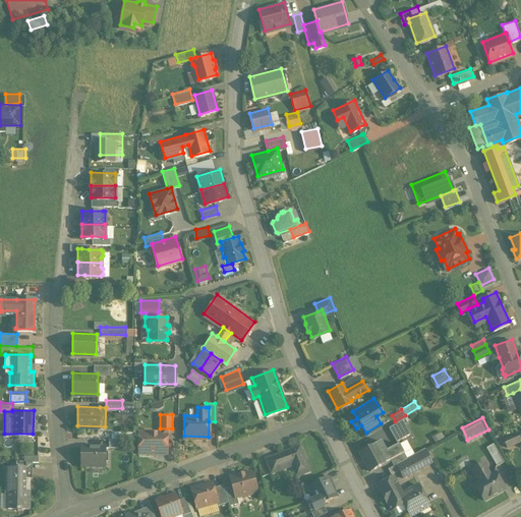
[(403,422),(389,431),(394,442),(409,434),(403,422)]
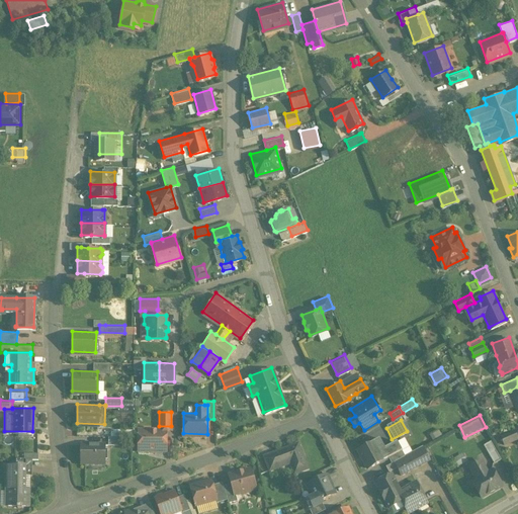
[(165,428),(139,428),(139,448),(165,448),(165,428)]
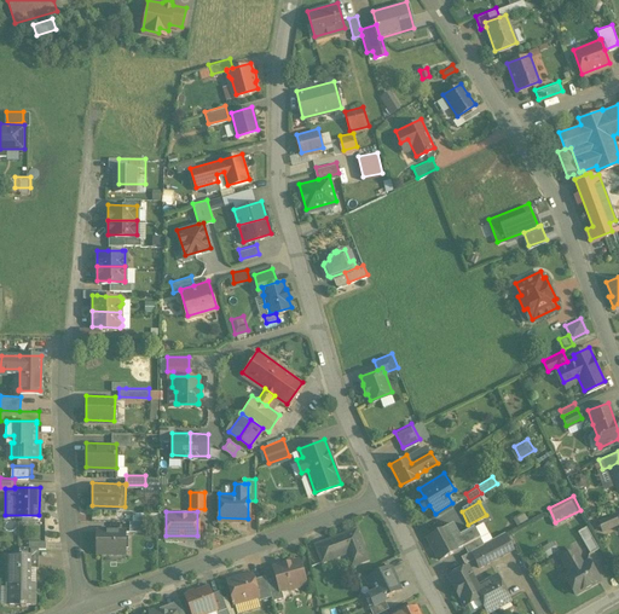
[(614,511),(597,520),(602,528),(618,521),(614,511)]
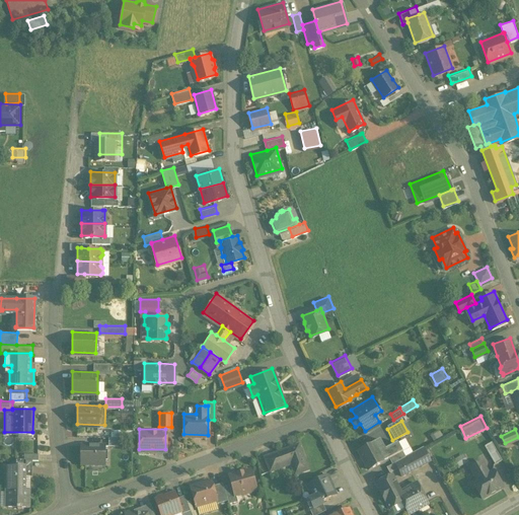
[(125,435),(108,435),(108,444),(125,444),(125,435)]
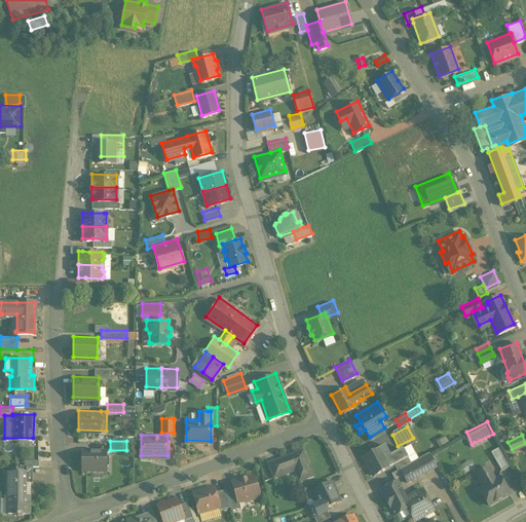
[(388,450),(384,443),(363,454),(373,474),(388,465),(388,464),(393,462),(407,455),(408,455),(403,446),(390,452),(388,450)]
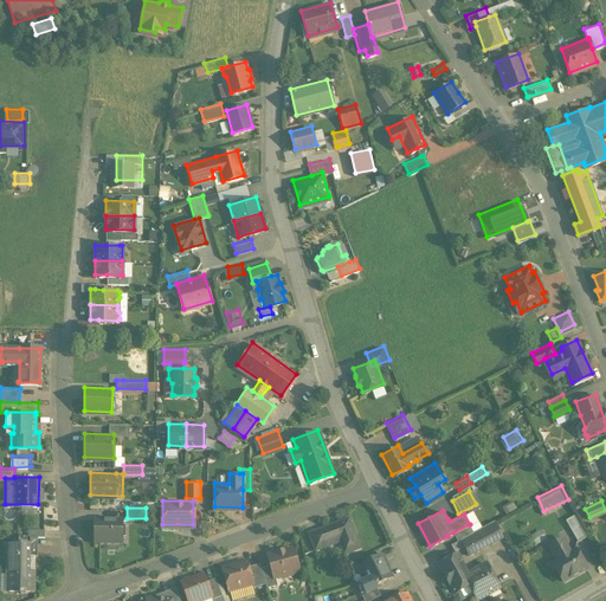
[(586,535),(573,512),(566,517),(578,540),(586,535)]
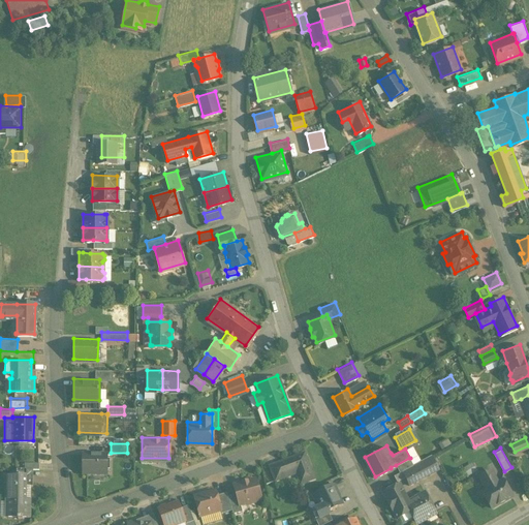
[(304,451),(270,463),(275,479),(293,471),(293,469),(296,468),(301,482),(314,476),(304,451)]
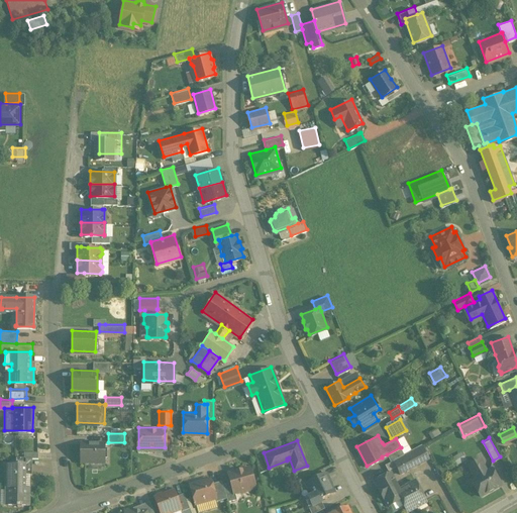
[(105,441),(81,441),(81,450),(82,450),(82,458),(81,458),(81,459),(104,460),(105,441)]
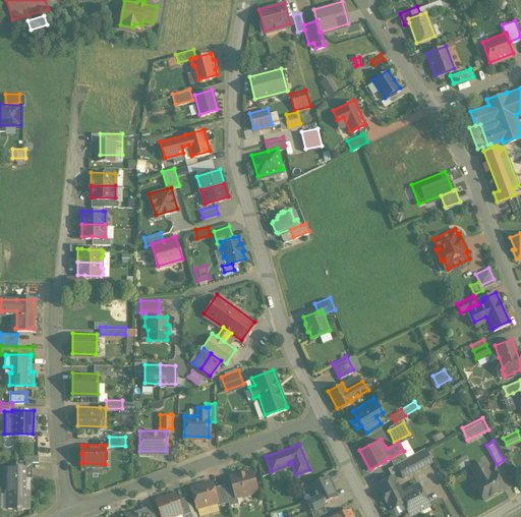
[(393,463),(388,466),(391,472),(399,468),(398,466),(410,460),(415,468),(432,460),(424,446),(406,456),(393,463)]
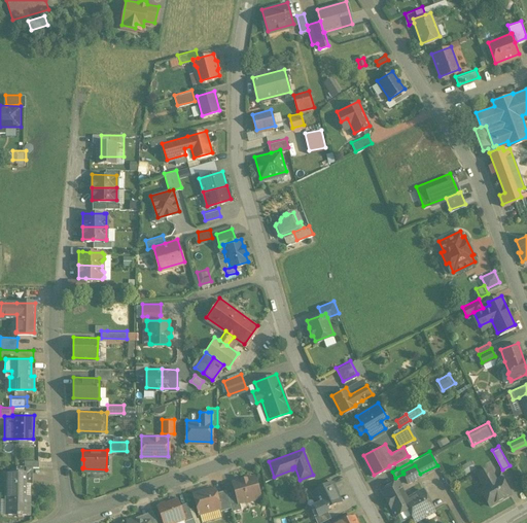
[(408,456),(394,463),(397,468),(411,461),(408,456)]
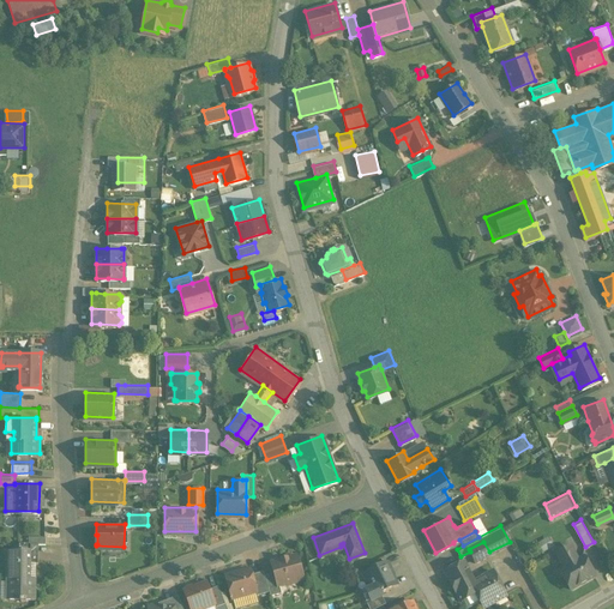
[(542,548),(555,542),(551,532),(539,538),(542,548)]
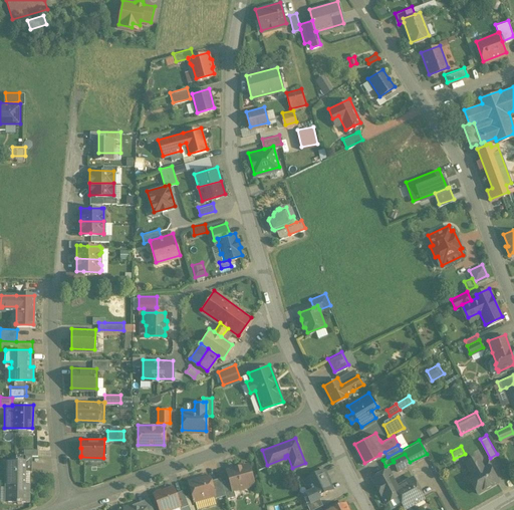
[(32,454),(16,454),(16,459),(25,459),(25,470),(32,470),(32,454)]
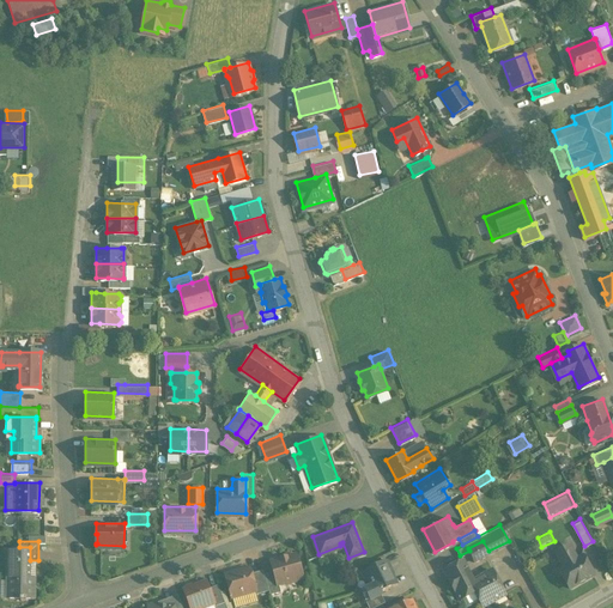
[(483,541),(468,548),(469,551),(473,559),(489,551),(483,541)]
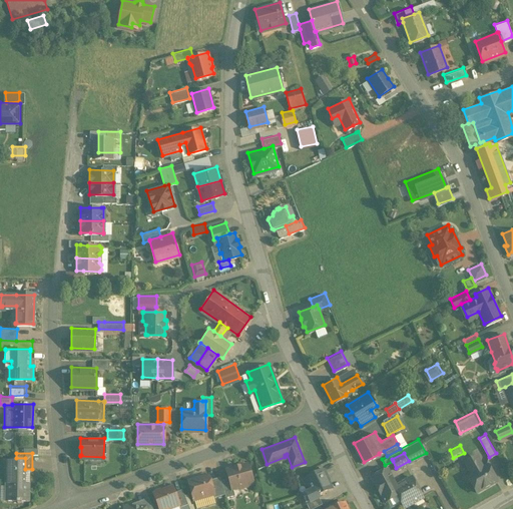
[(482,466),(476,455),(465,461),(471,472),(467,475),(476,490),(484,486),(486,486),(488,485),(489,483),(496,479),(495,478),(495,479),(487,465),(487,464),(487,463),(482,466)]
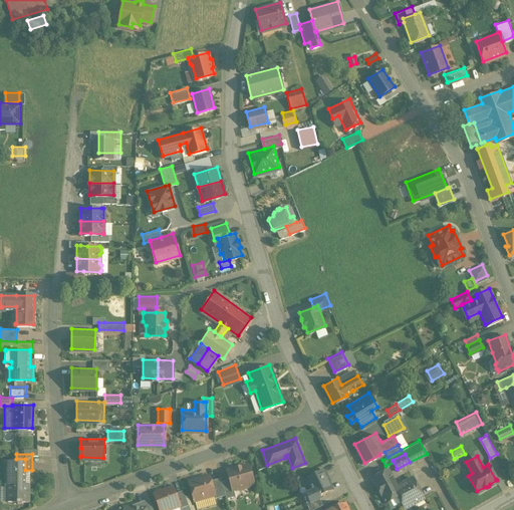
[(16,459),(6,459),(5,485),(7,485),(7,500),(17,500),(17,501),(21,501),(21,500),(29,500),(29,483),(25,483),(25,470),(25,459),(16,459)]
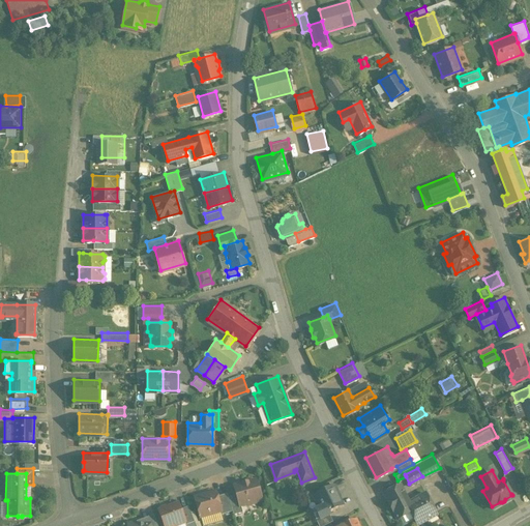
[(256,477),(234,484),(236,492),(239,503),(240,503),(259,498),(261,495),(256,477)]
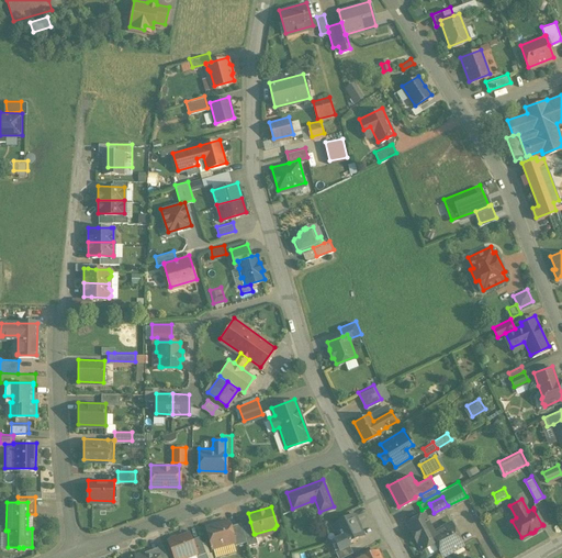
[(451,521),(434,529),(424,512),(406,521),(422,548),(435,542),(442,555),(456,548),(453,545),(462,540),(451,521)]
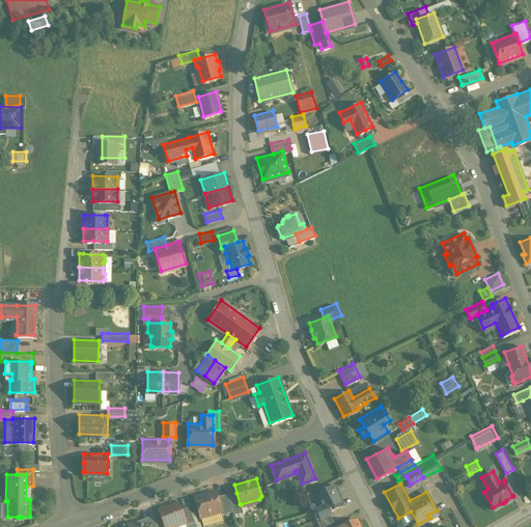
[(334,484),(312,495),(315,501),(318,500),(325,512),(326,514),(329,511),(343,505),(337,493),(338,492),(334,484)]
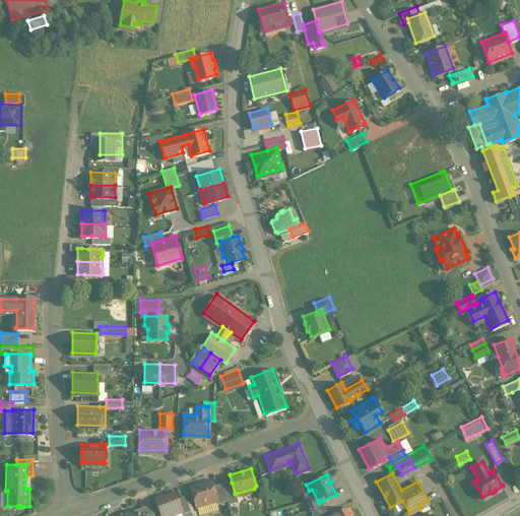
[(211,479),(191,486),(196,505),(216,500),(216,499),(212,485),(211,479)]
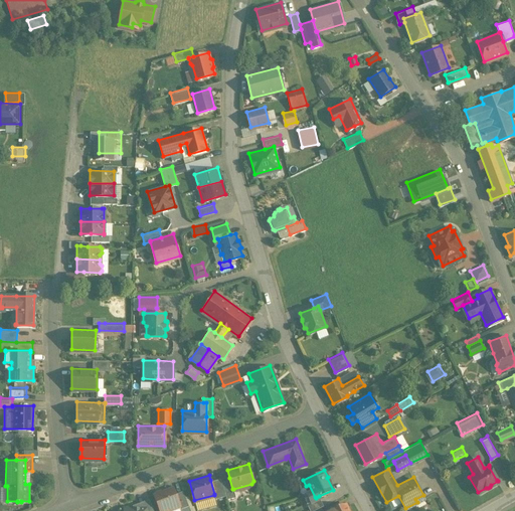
[(220,477),(210,480),(214,494),(214,495),(215,498),(225,494),(221,480),(220,477)]
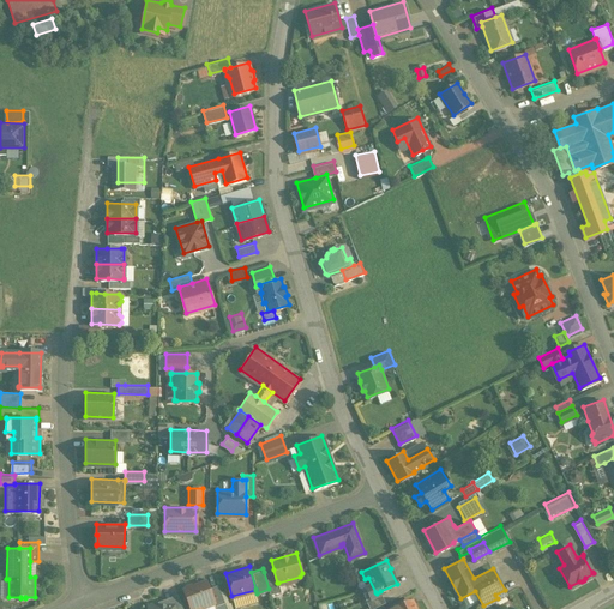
[(274,570),(264,572),(269,589),(270,594),(281,590),(278,583),(277,583),(274,570)]
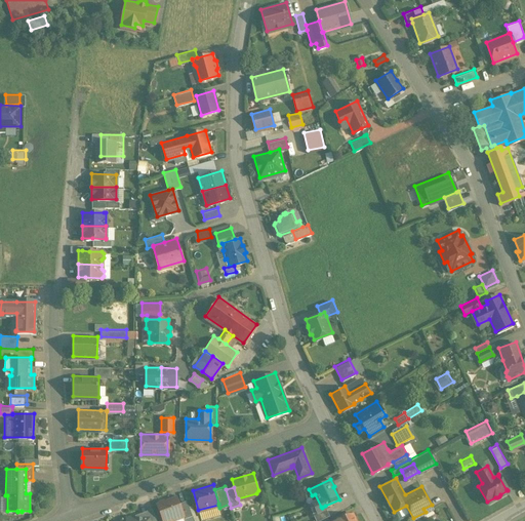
[(175,496),(157,503),(164,520),(182,514),(183,514),(178,502),(175,496)]
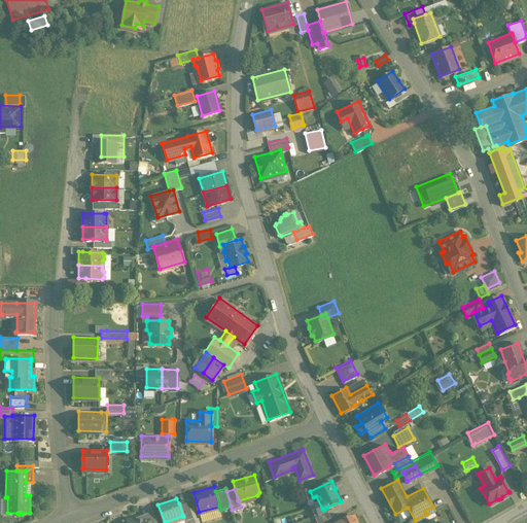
[(187,500),(179,503),(183,516),(182,516),(184,519),(192,516),(187,500)]
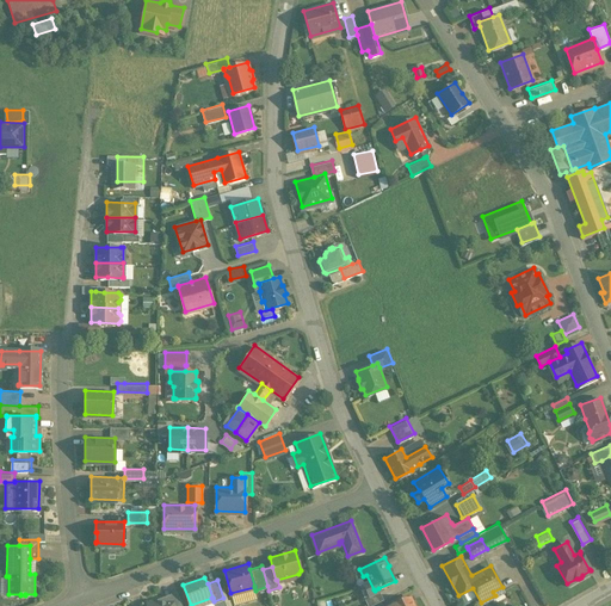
[(374,589),(363,595),(369,605),(383,598),(378,588),(375,591),(374,589)]
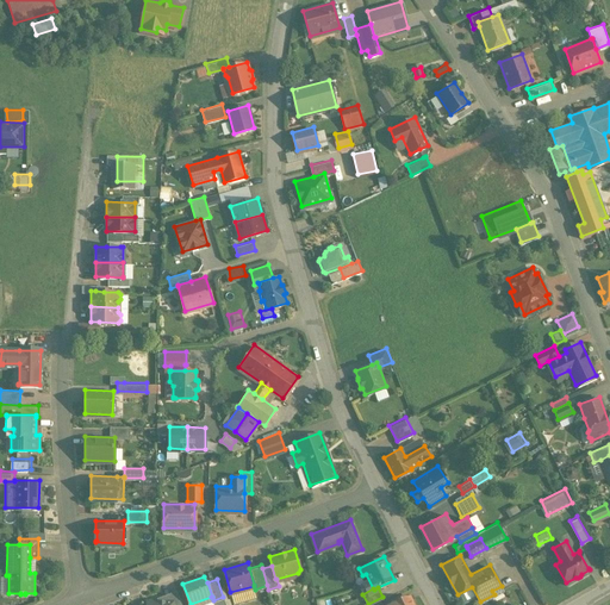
[(176,592),(166,597),(166,596),(165,597),(165,599),(147,599),(145,604),(182,604),(176,588),(175,590),(176,592)]
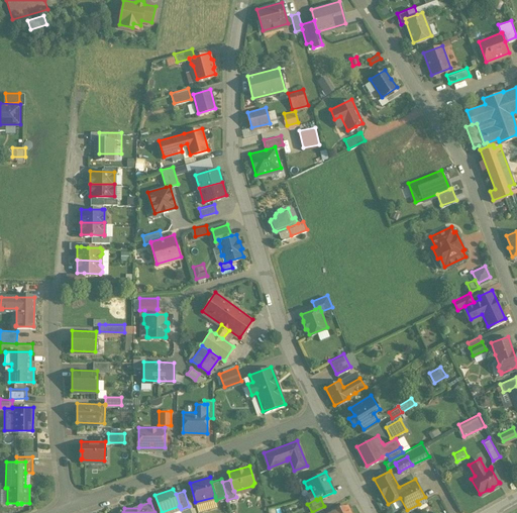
[(351,512),(347,504),(332,512),(329,512),(351,512)]
